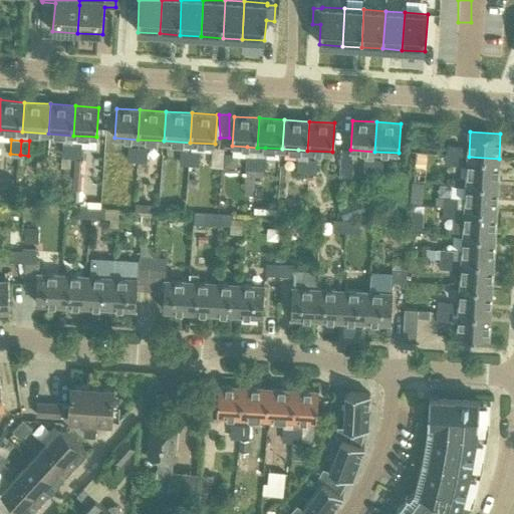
[(61,159),(70,159),(71,145),(62,145),(61,159)]
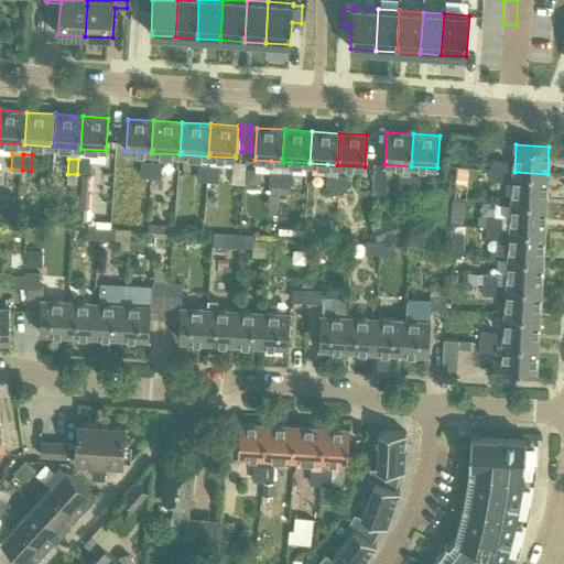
[(78,159),(77,174),(87,175),(88,160),(78,159)]
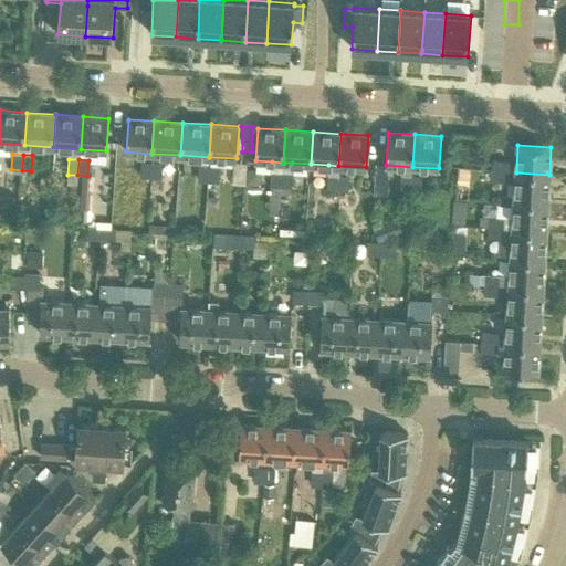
[(492,171),(507,173),(509,163),(492,161),(492,171)]
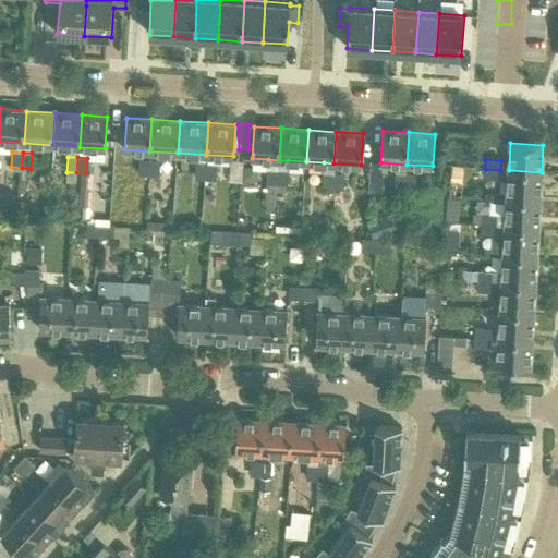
[(138,176),(147,177),(148,161),(138,160),(138,176)]
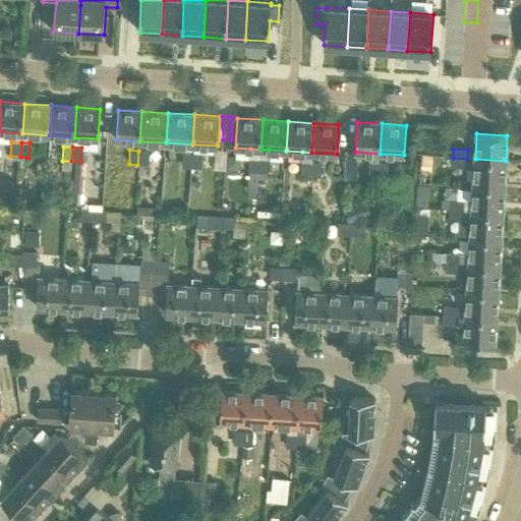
[(138,151),(137,165),(147,165),(148,151),(138,151)]
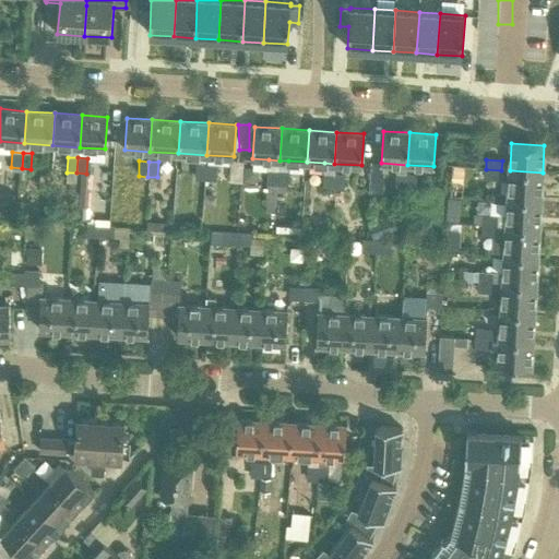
[(195,179),(205,180),(206,165),(197,164),(195,179)]
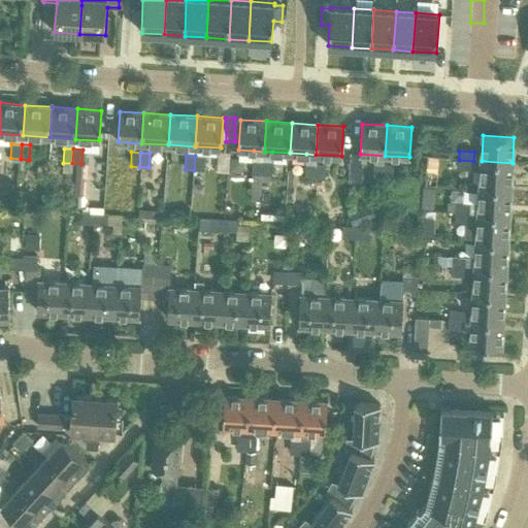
[(195,156),(194,170),(203,170),(203,156),(195,156)]
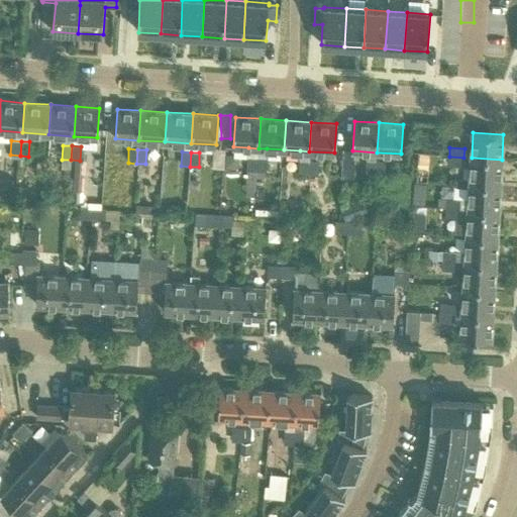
[(463,158),(449,157),(448,165),(463,166),(463,158)]
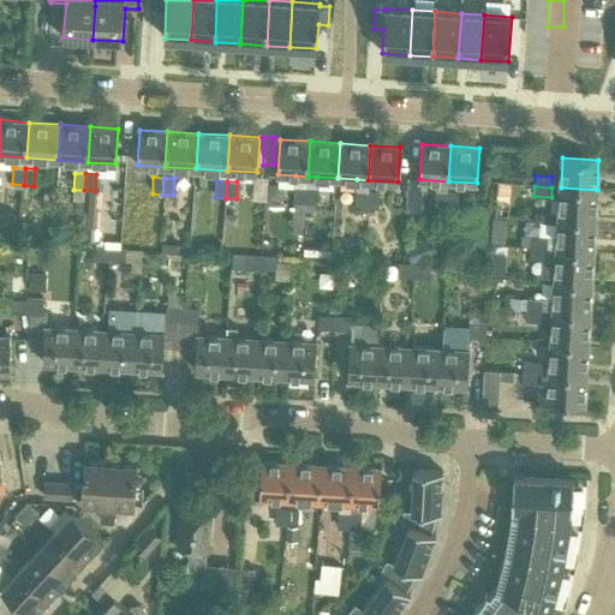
[(559,220),(595,222),(597,190),(561,187),(559,220)]
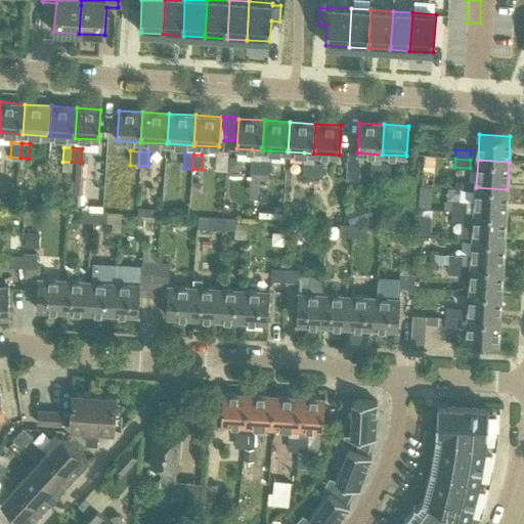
[(259,175),(260,175),(261,161),(251,161),(251,174),(259,175)]
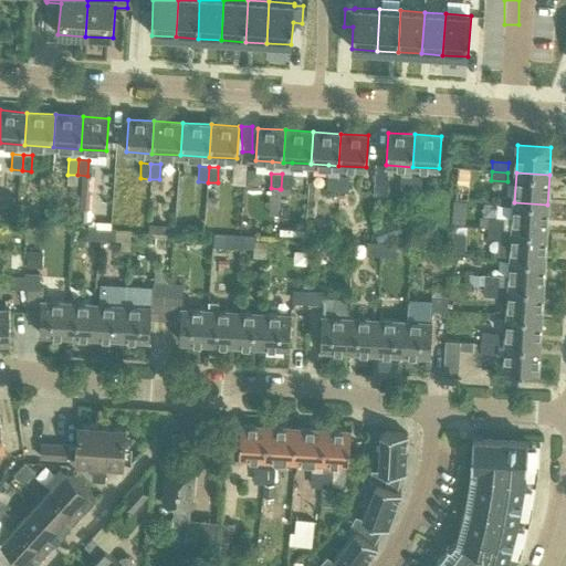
[(281,189),(290,189),(291,174),(282,174),(281,189)]
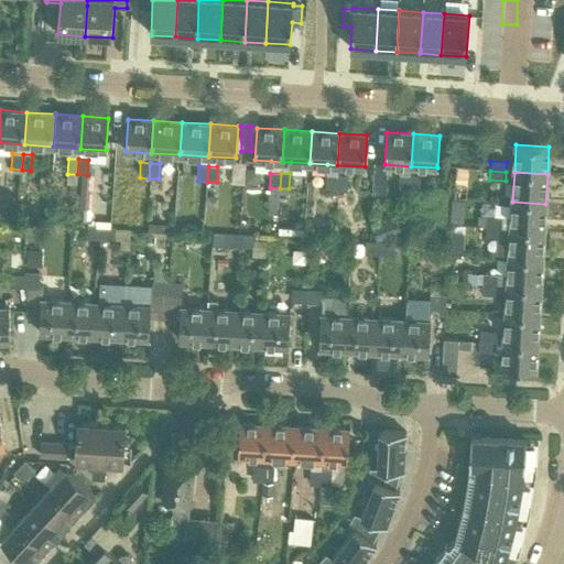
[(325,190),(335,191),(336,175),(326,174),(325,190)]
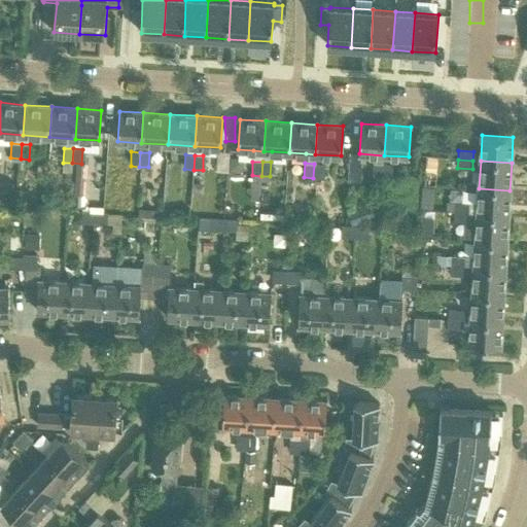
[(62,173),(71,173),(72,164),(62,164),(62,173)]
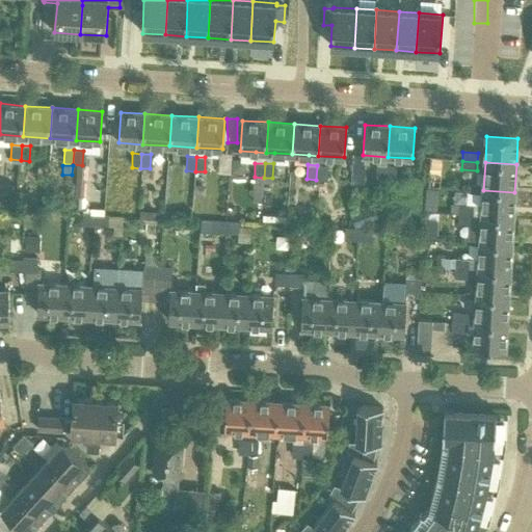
[(317,165),(316,180),(325,180),(325,165),(317,165)]
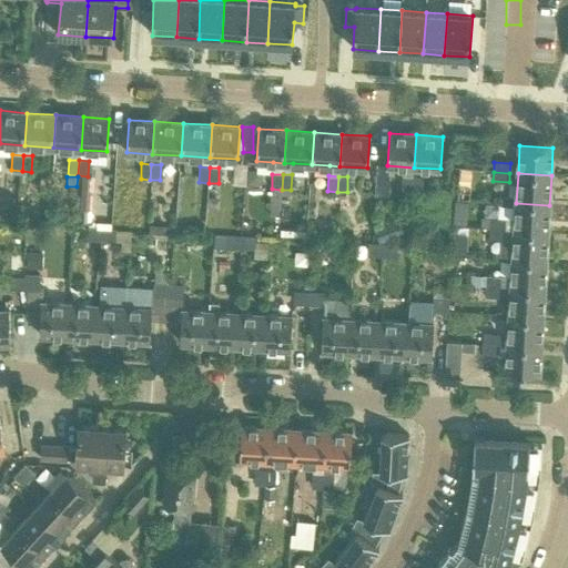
[(402,192),(412,192),(413,176),(403,176),(402,192)]
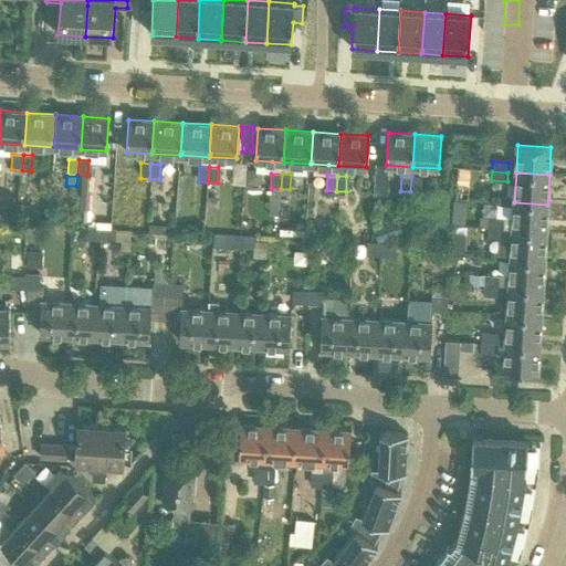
[(411,176),(410,191),(420,192),(421,177),(411,176)]
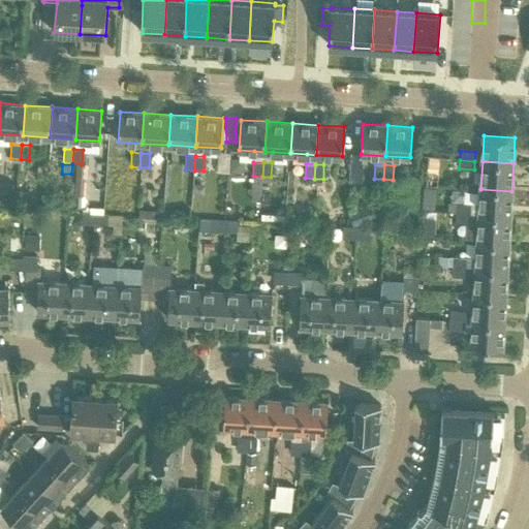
[(73,207),(83,208),(84,186),(74,186),(73,207)]
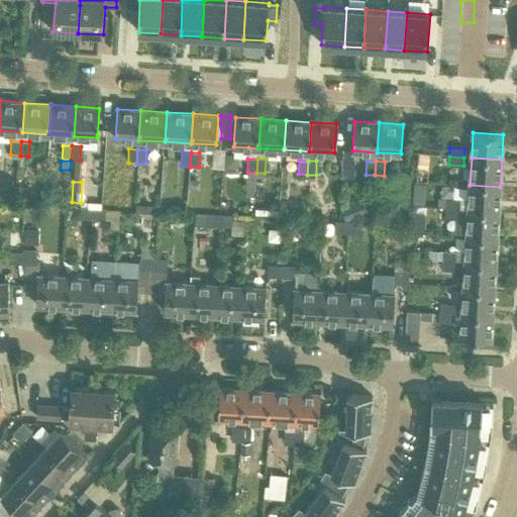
[(500,187),(470,185),(469,209),(499,211),(500,187)]
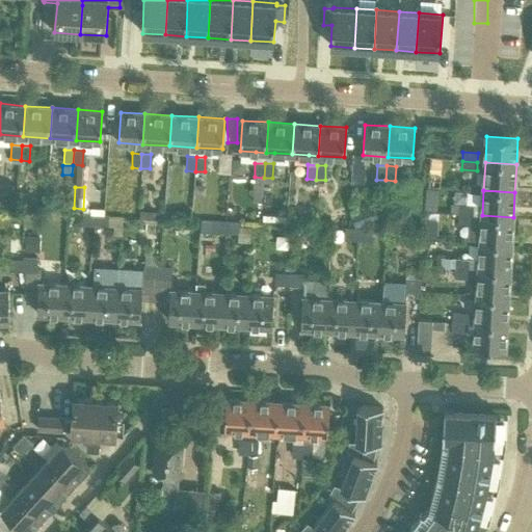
[(254,192),(253,202),(262,203),(263,192),(254,192)]
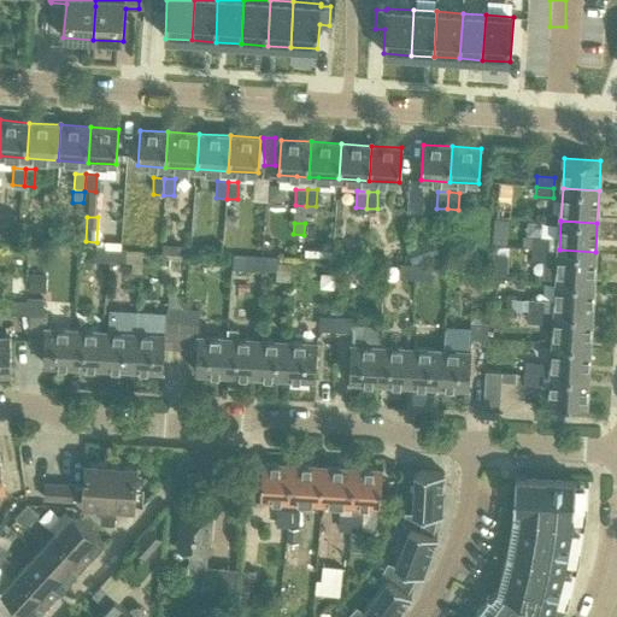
[(522,248),(532,250),(533,239),(523,239),(522,248)]
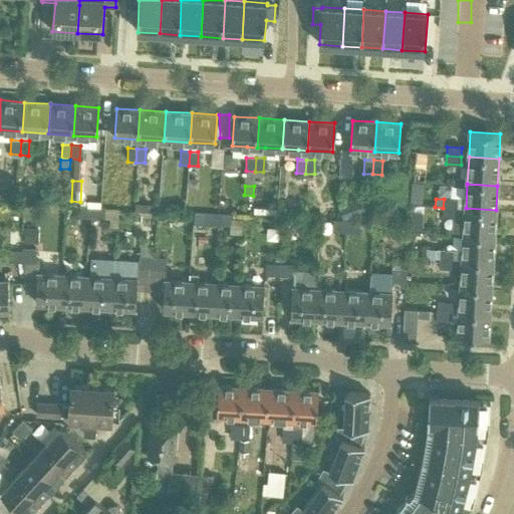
[(443,208),(458,208),(458,200),(444,199),(443,208)]
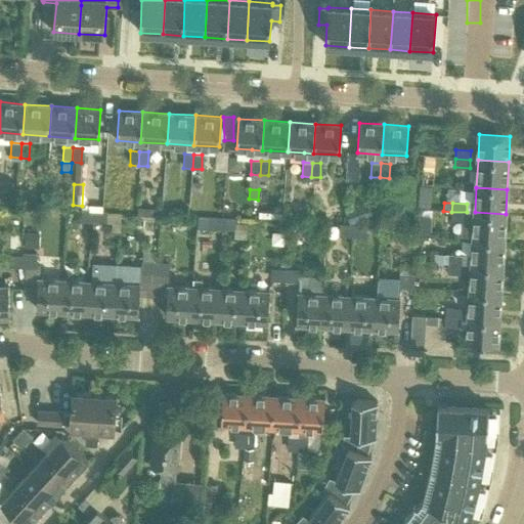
[(346,212),(351,224),(369,217),(364,205),(346,212)]
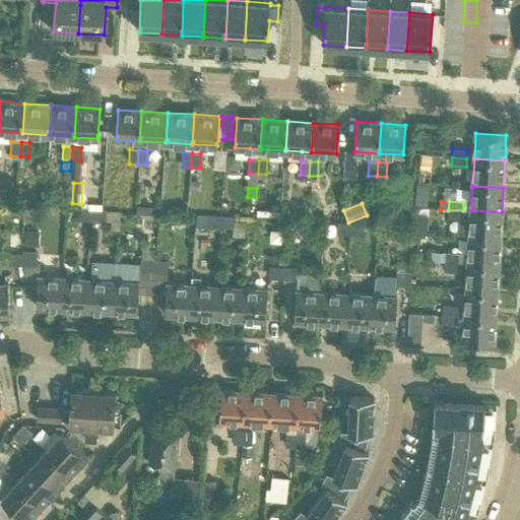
[(77,219),(91,219),(92,209),(79,208),(77,219)]
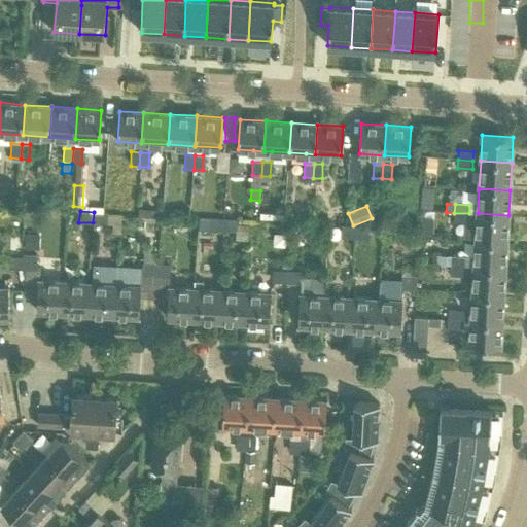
[(94,212),(93,222),(107,223),(108,212),(94,212)]
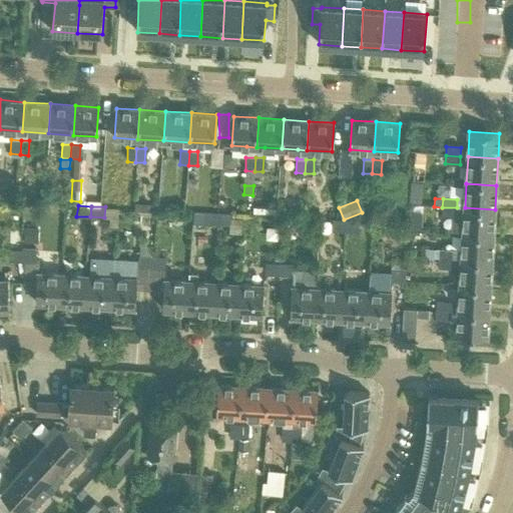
[(409,226),(422,227),(423,208),(409,207),(409,226)]
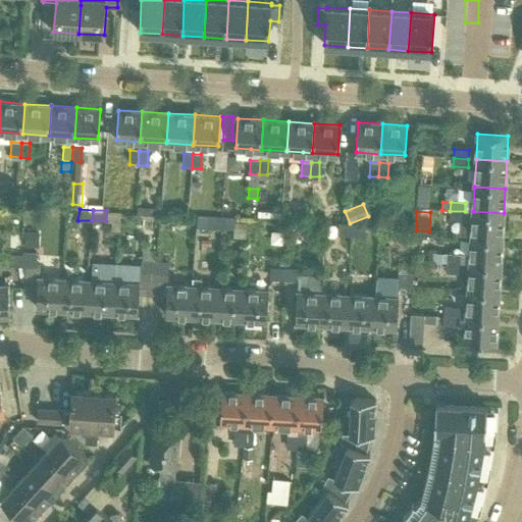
[(465,211),(450,211),(450,219),(464,220),(465,211)]
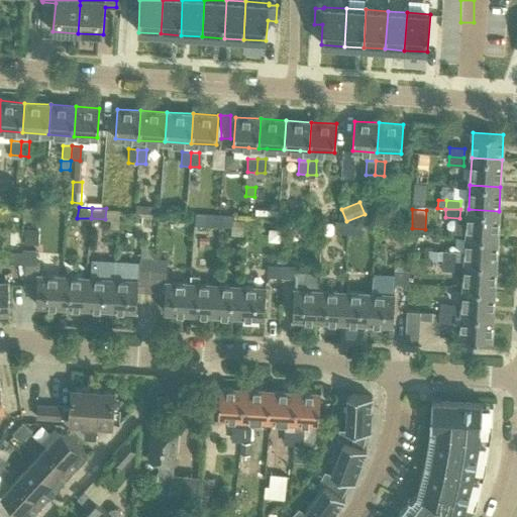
[(467,237),(497,239),(499,211),(469,209),(467,237)]
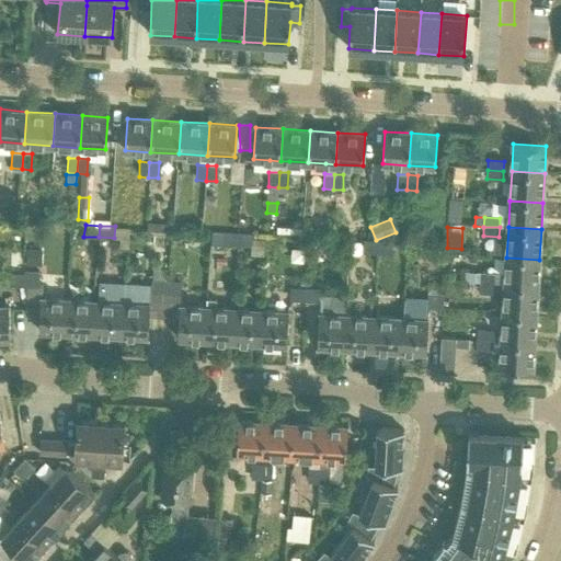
[(225,244),(237,245),(238,236),(225,236),(225,244)]
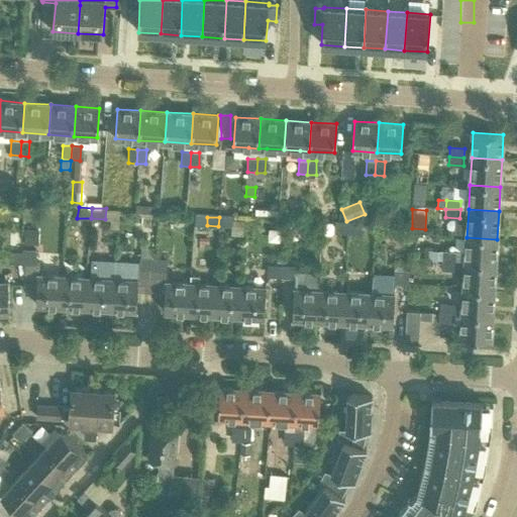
[(219,217),(218,226),(230,226),(230,218),(219,217)]
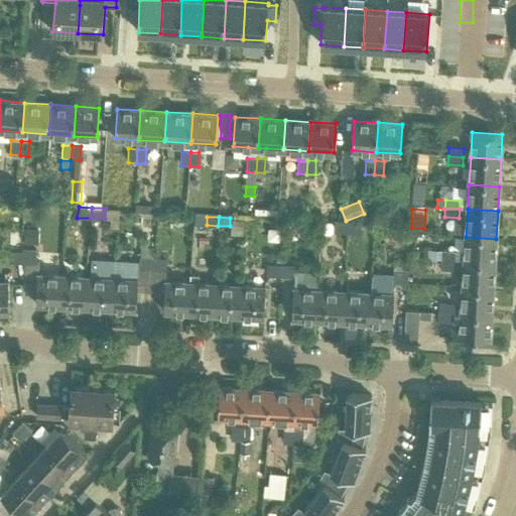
[(348,233),(348,223),(337,222),(336,232),(348,233)]
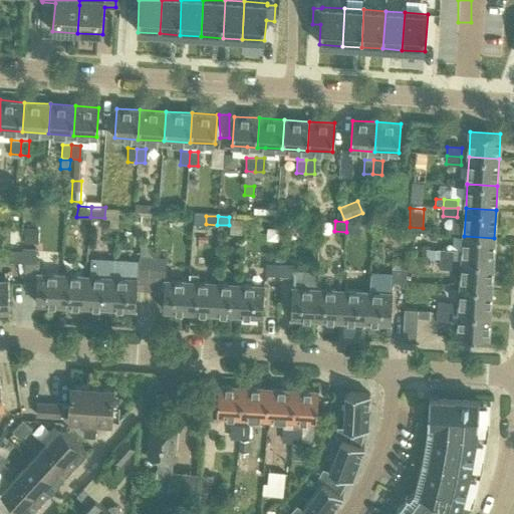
[(360,223),(346,222),(346,232),(359,232),(360,223)]
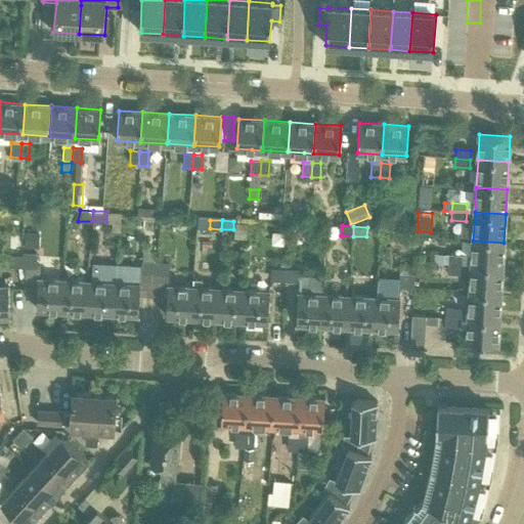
[(36,249),(37,232),(25,231),(25,248),(36,249)]
